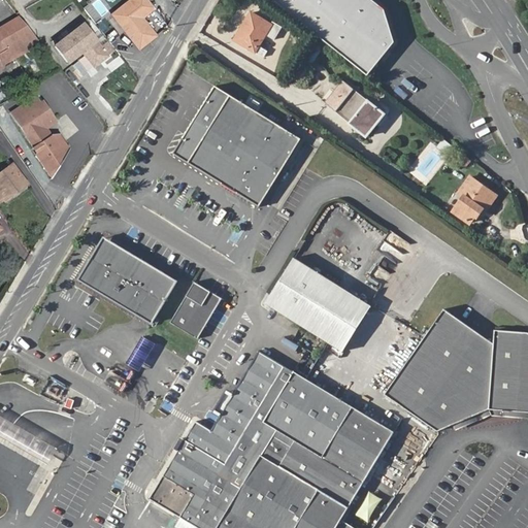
[(137,22),(141,19),(154,8),(146,0),(130,0),(112,15),(138,48),(151,39),(137,22)]
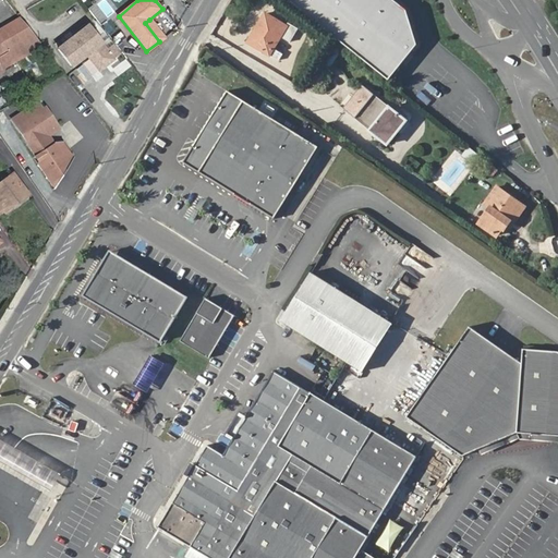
[(295,0),(390,79),(420,43),(410,9),(399,0),(295,0)]
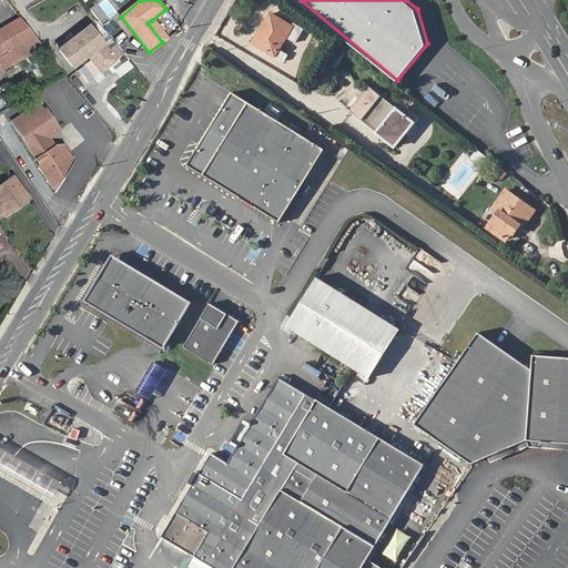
[(277,48),(284,36),(292,26),(271,12),(261,28),(264,30),(255,44),(283,61),(287,53),(277,48)]
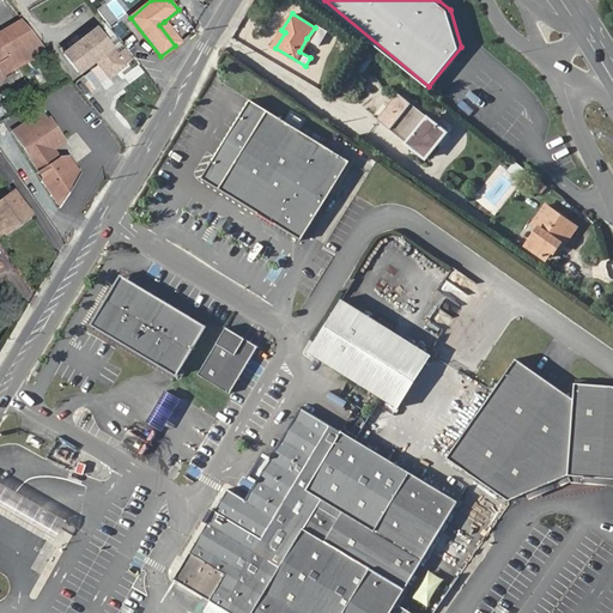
[(116,42),(101,22),(91,29),(107,49),(116,42)]
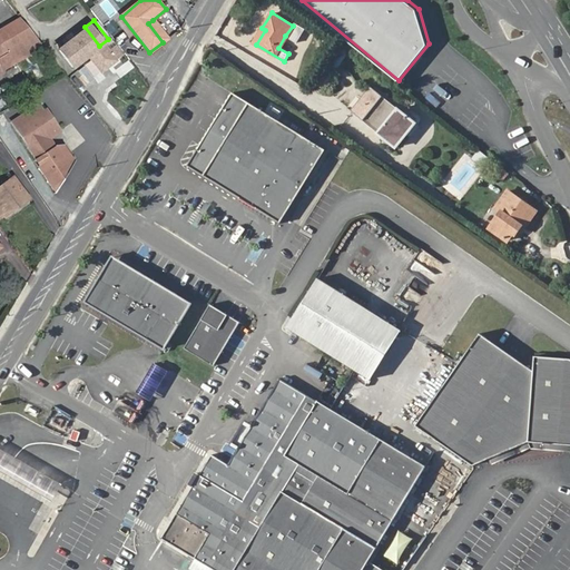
[(163,42),(167,39),(153,20),(148,23),(163,42)]
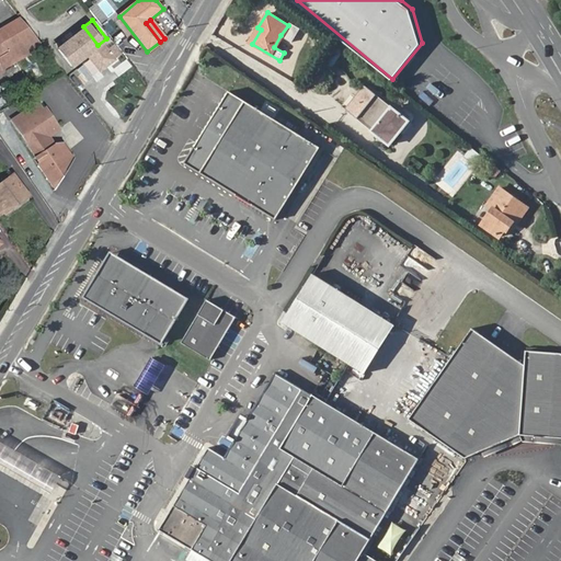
[(0,61),(4,70),(44,47),(22,21),(0,32),(0,61)]
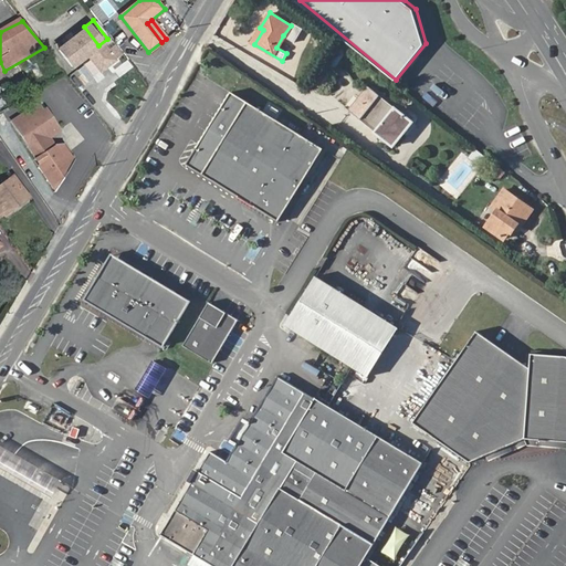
[(283,35),(294,42),(302,29),(292,23),(291,25),(283,35)]
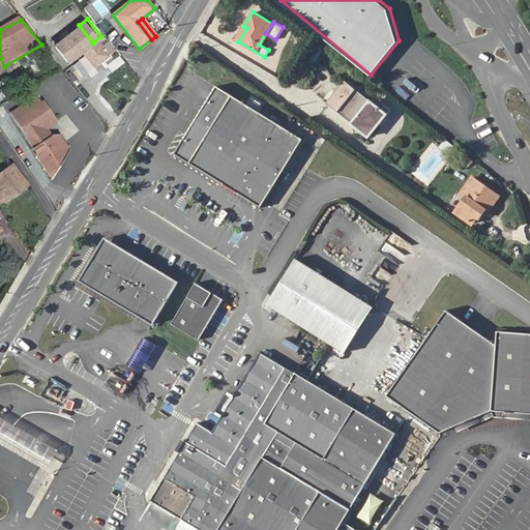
[(90,66),(112,51),(100,36),(92,42),(79,25),(65,35),(67,38),(54,49),(65,63),(80,53),(90,66)]
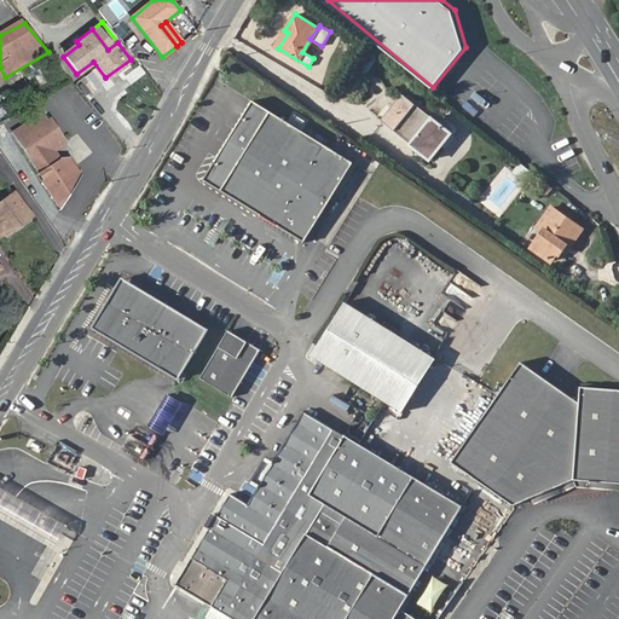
[(275,46),(278,48),(288,33),(284,30),(275,46)]
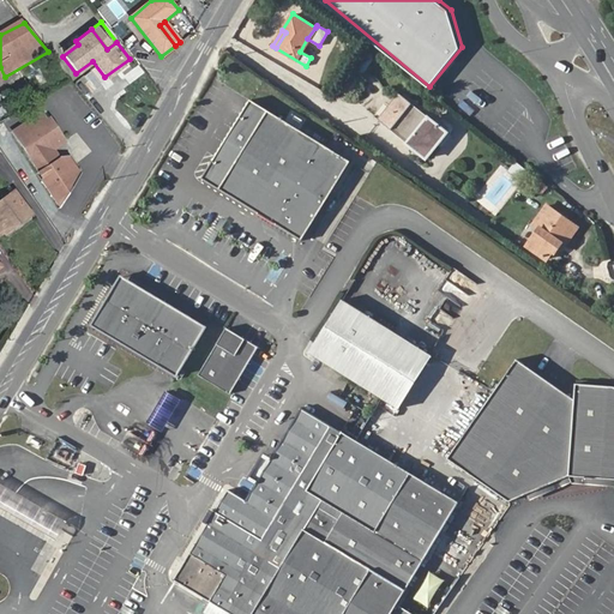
[(64,54),(62,56),(78,44),(76,41),(64,54)]
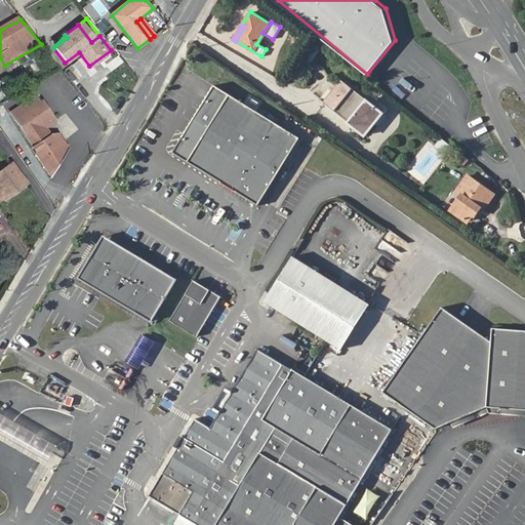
[(375,125),(384,115),(342,81),(325,102),(364,134),(373,123),(375,125)]
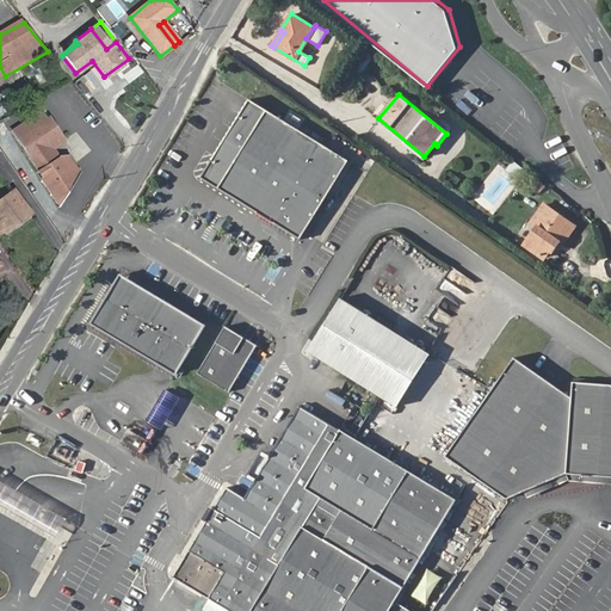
[(267,109),(220,186),(292,233),(301,239),(350,160),(267,109)]
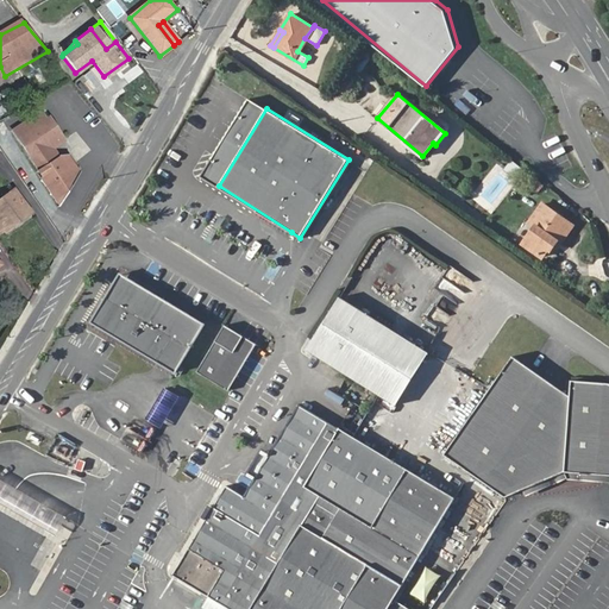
[(68,156),(58,157),(52,149),(66,140),(50,118),(46,120),(42,113),(14,131),(41,170),(62,202),(80,173),(68,156)]
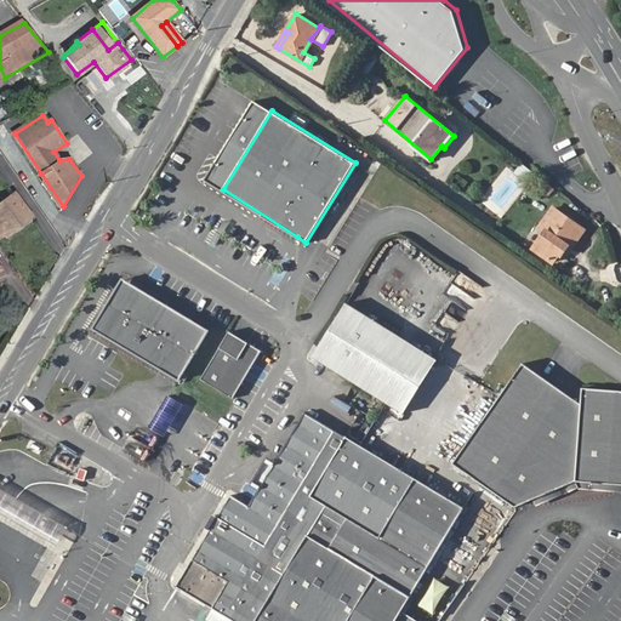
[(516,171),(528,181),(535,172),(522,163),(516,171)]
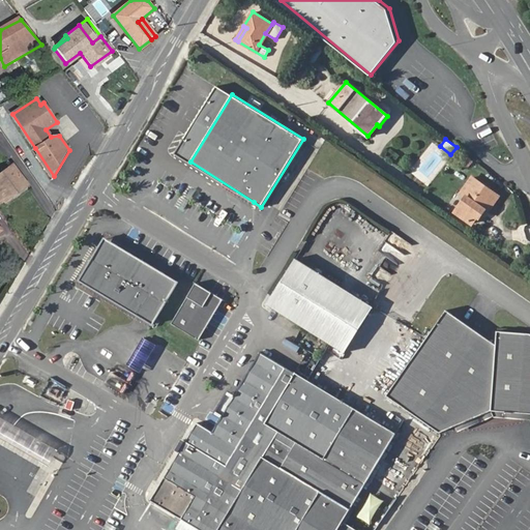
[(0,203),(5,200),(5,201),(26,185),(12,166),(0,175),(0,203)]
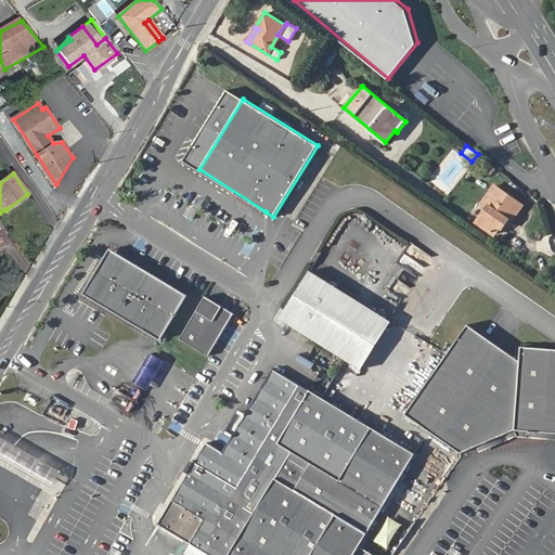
[(508,220),(511,221),(523,205),(494,184),(482,201),(488,205),(476,220),(493,234),(500,226),(506,218),(508,220)]
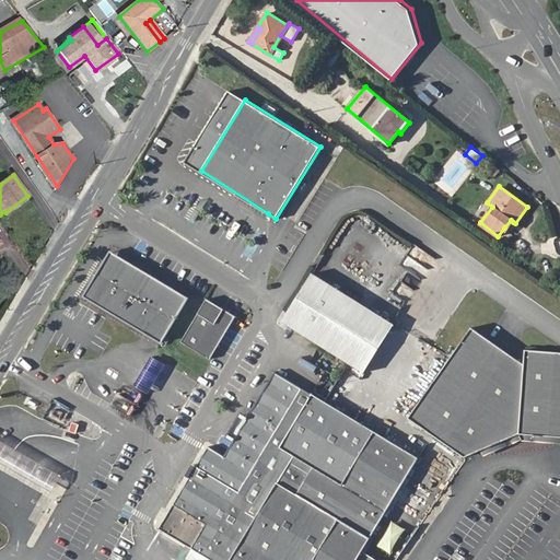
[(162,341),(165,336),(189,298),(112,251),(84,295),(162,341)]
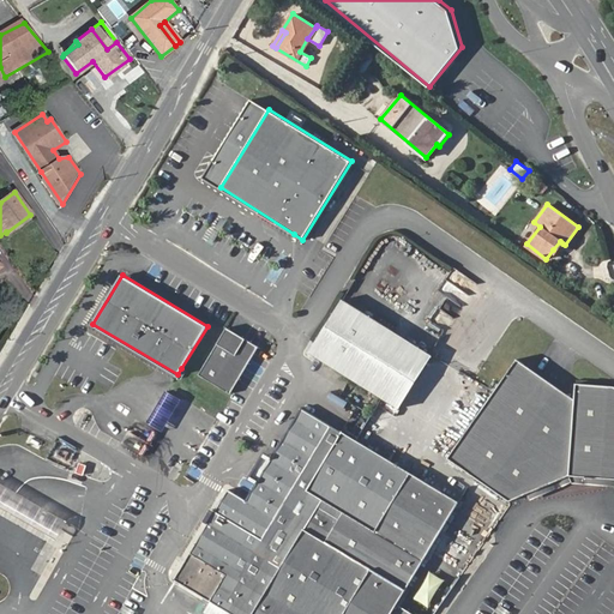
[(311,351),(353,377),(384,323),(343,298),(311,351)]
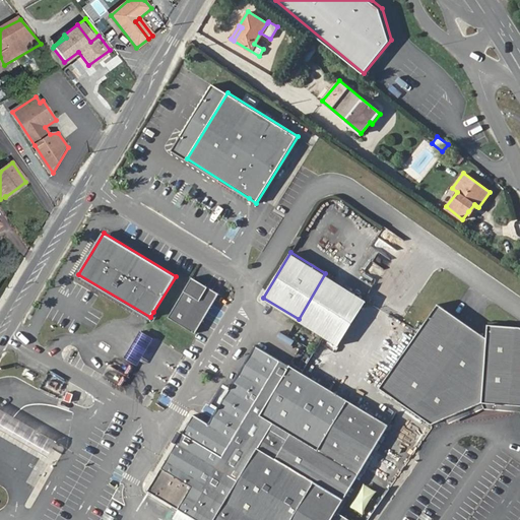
[(369,300),(325,273),(299,319),(341,344),(369,300)]
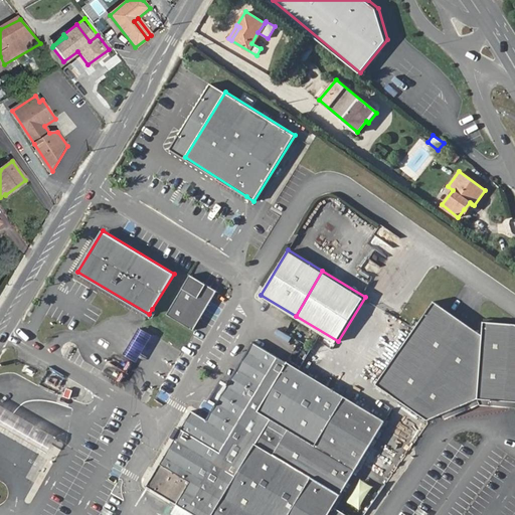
[(194,330),(199,323),(216,293),(217,291),(191,275),(167,314),(194,330)]
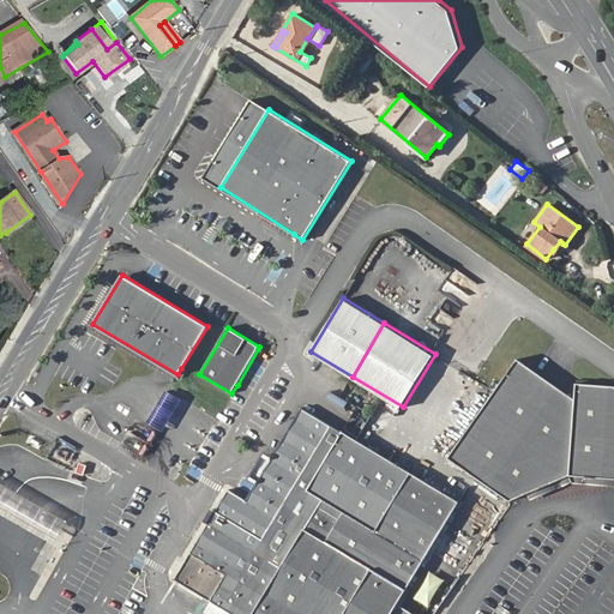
[(451,458),(513,501),(572,474),(613,476),(613,383),(597,383),(578,381),(577,396),(577,397),(518,357),(451,458)]
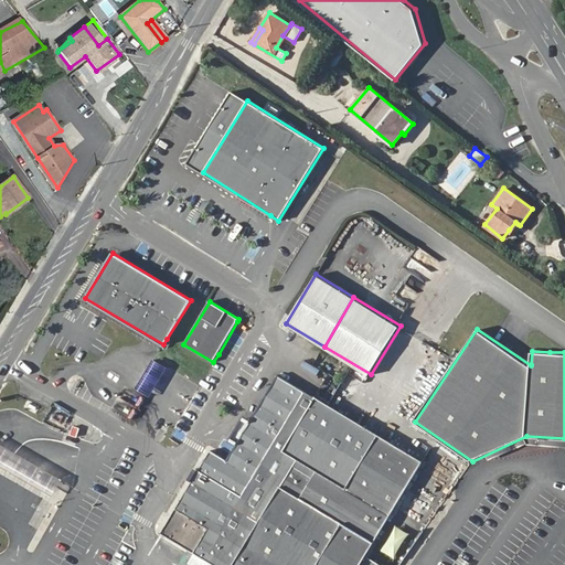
[(135,390),(149,398),(168,366),(153,358),(135,390)]
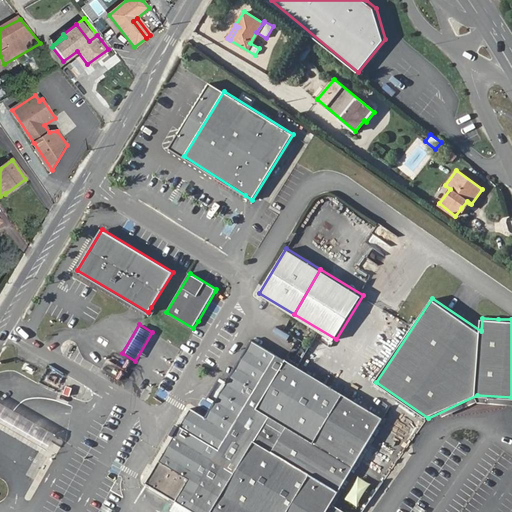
[(346,511),(332,503),(386,417),(289,359),(287,360),(253,340),(226,383),(215,401),(206,416),(192,407),(189,411),(180,426),(177,424),(171,434),(174,437),(146,483),(176,501),(171,510),(173,511),(346,511)]
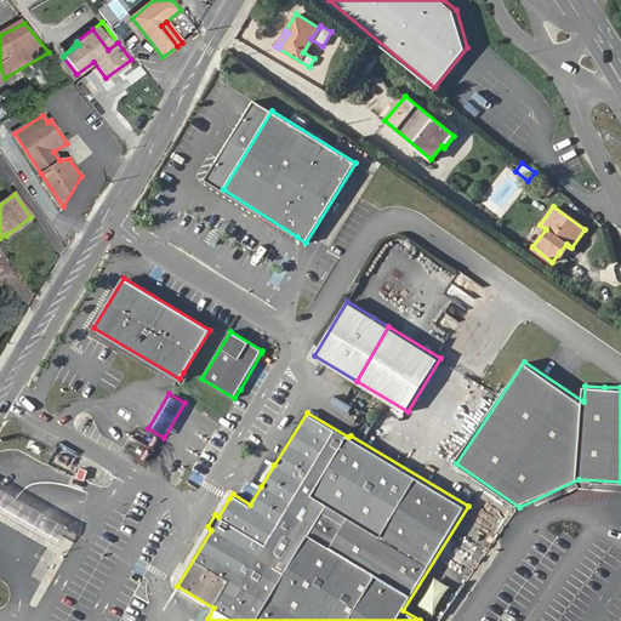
[(255,482),(261,486),(274,465),(268,461),(255,482)]
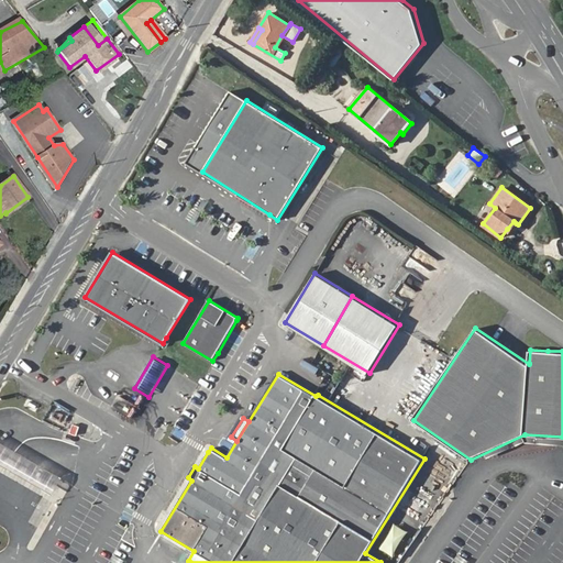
[(0,464),(53,495),(62,478),(0,442),(0,464)]
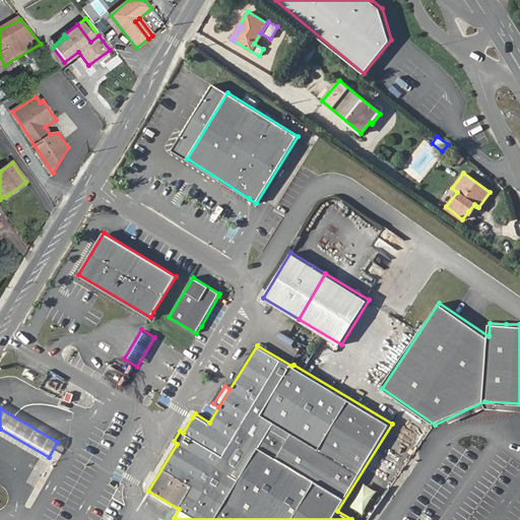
[(363,511),(376,489),(365,481),(351,504),(363,511)]
